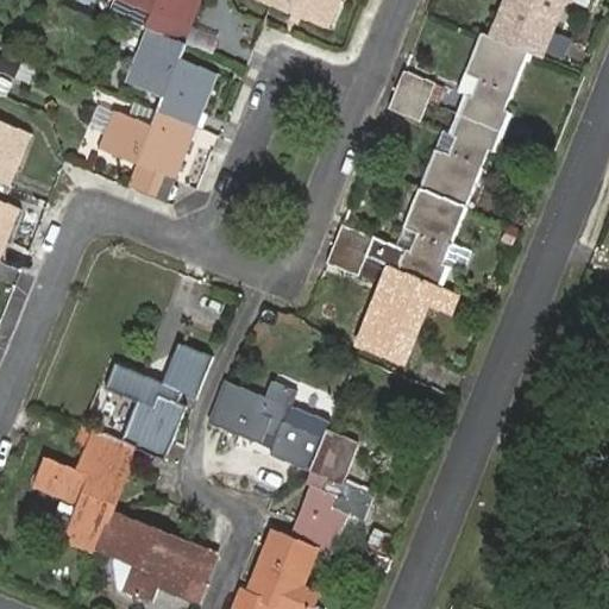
[(193,26),(202,0),(119,0),(152,13),(148,27),(149,29),(186,43),(193,26)]
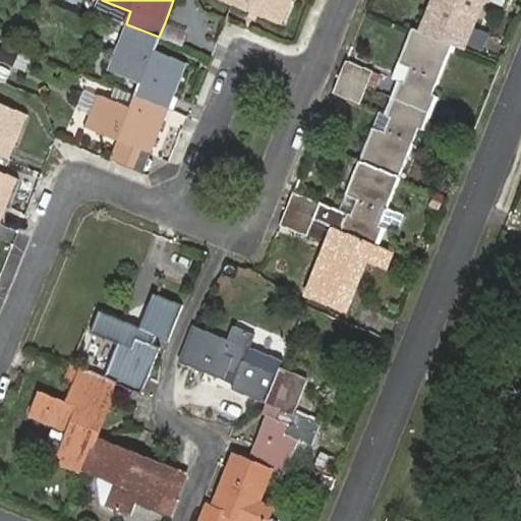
[(221,0),(282,24),(291,0),(221,0)]
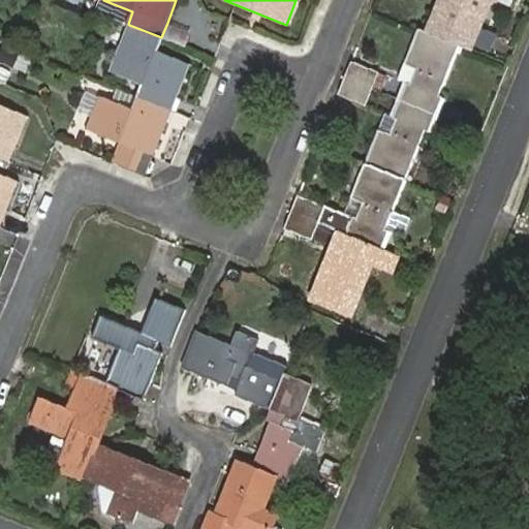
[(495,0),(440,0),(428,32),(459,45),(470,50),(490,0),(492,0),(495,1),(495,0)]
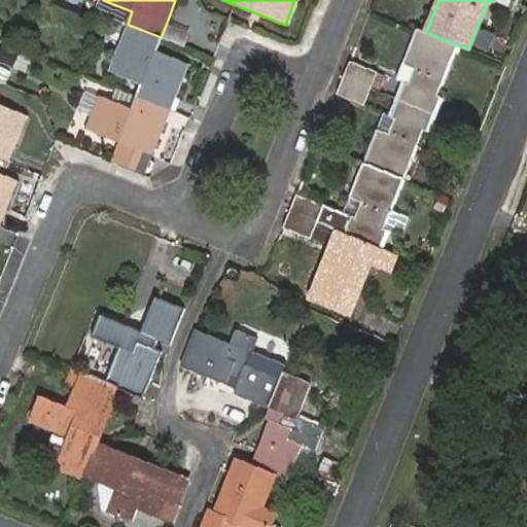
[(183,46),(188,31),(167,23),(161,37),(183,46)]
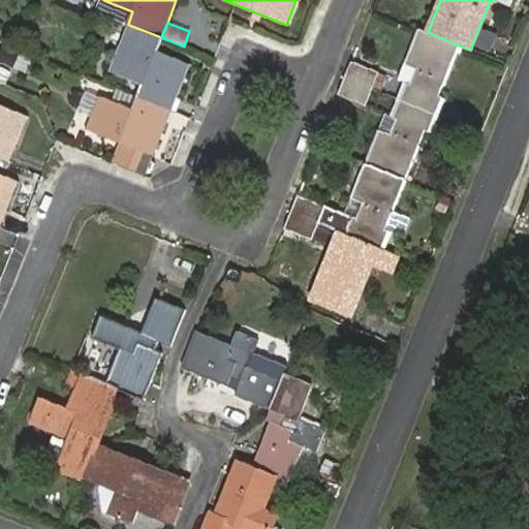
[(172,110),(189,64),(156,51),(161,37),(129,25),(111,71),(144,85),(139,97),(172,110)]
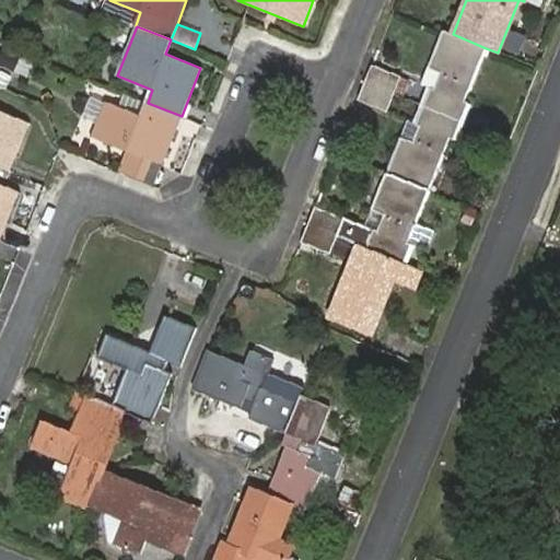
[(486,48),(453,34),(445,32),(423,84),(432,89),(424,105),(457,118),(486,48)]
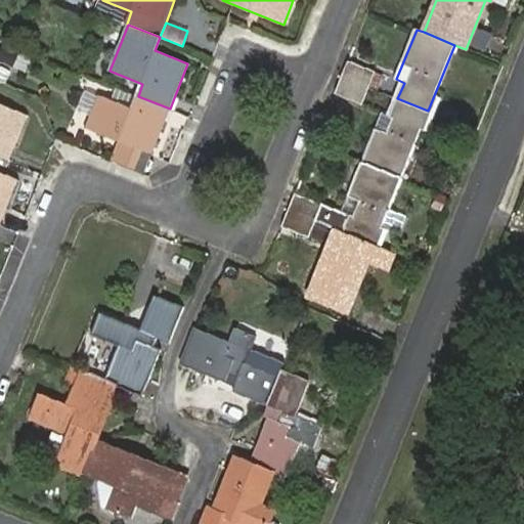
[(368,87),(376,71),(349,60),(342,77),(368,87)]
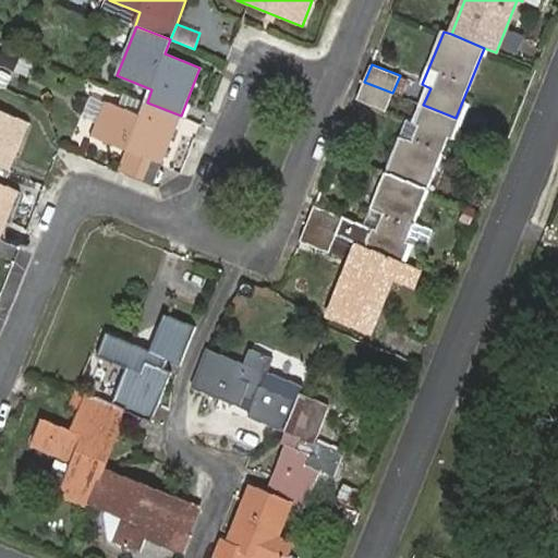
[(386,110),(392,93),(364,82),(358,98),(386,110)]
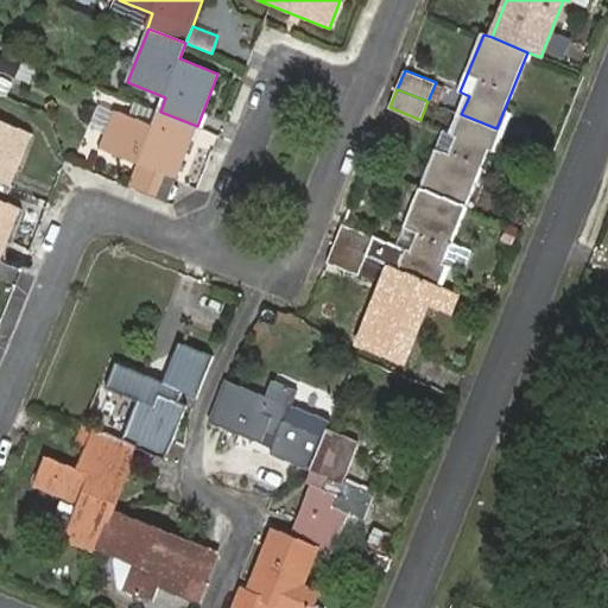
[(168,201),(197,126),(160,112),(154,126),(115,111),(101,149),(139,164),(131,185),(168,201)]
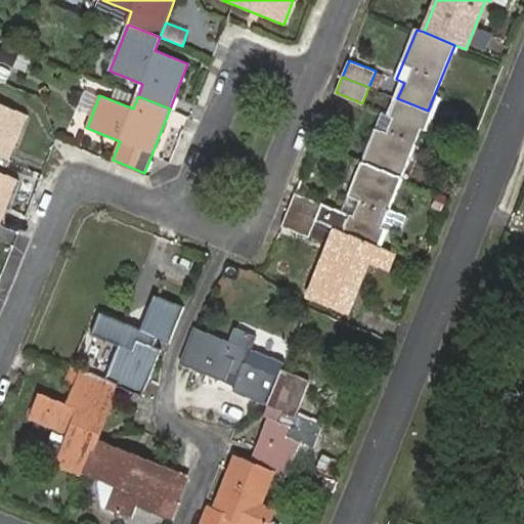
[(401,177),(428,111),(397,98),(391,115),(383,112),(362,161),(401,177)]
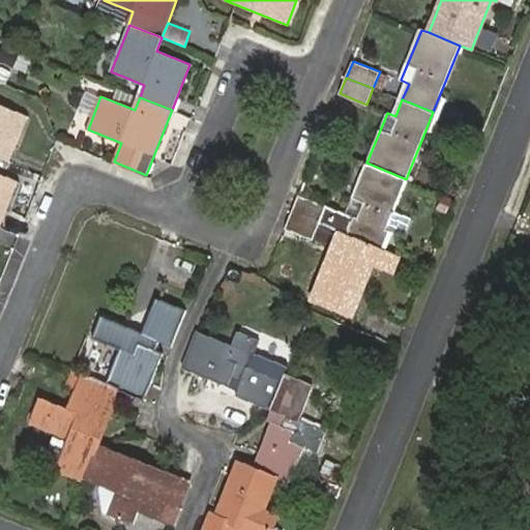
[(0,158),(9,163),(27,116),(0,105),(0,158)]
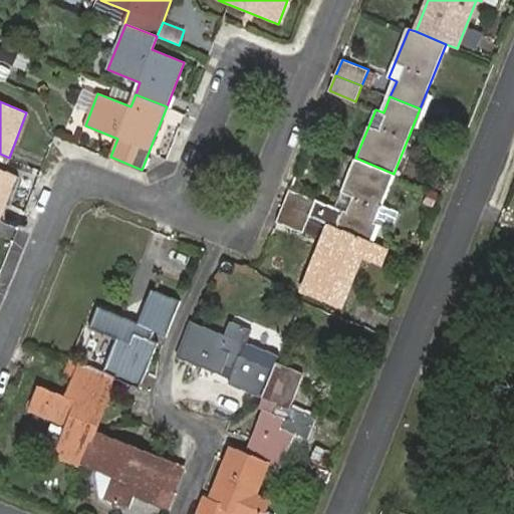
[(380,204),(394,174),(355,158),(335,208),(290,190),(283,206),(309,216),(336,226),(366,238),(373,222),(393,229),(400,212),(380,204)]
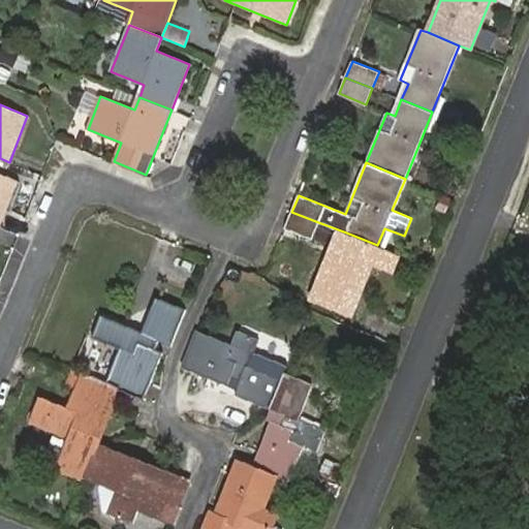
[(0,227),(19,181),(0,174),(0,227)]
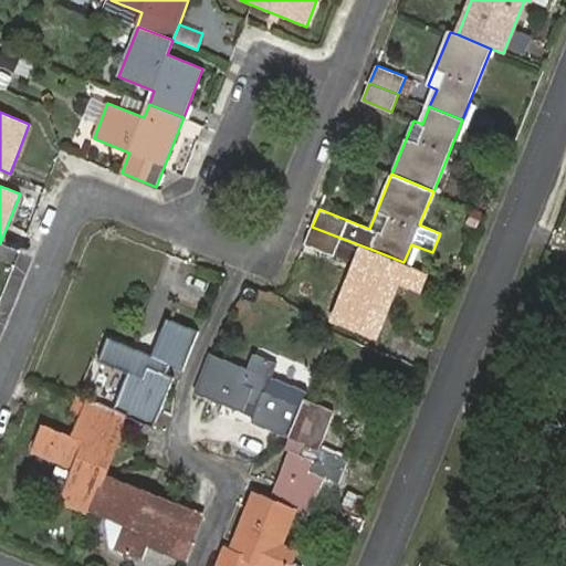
[(334,255),(341,238),(312,227),(305,243),(334,255)]
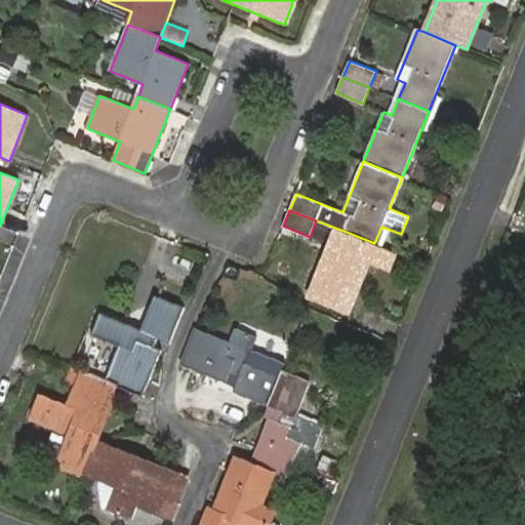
[(366,263),(374,243),(344,231),(337,247),(329,244),(309,294),(348,310),(366,263)]
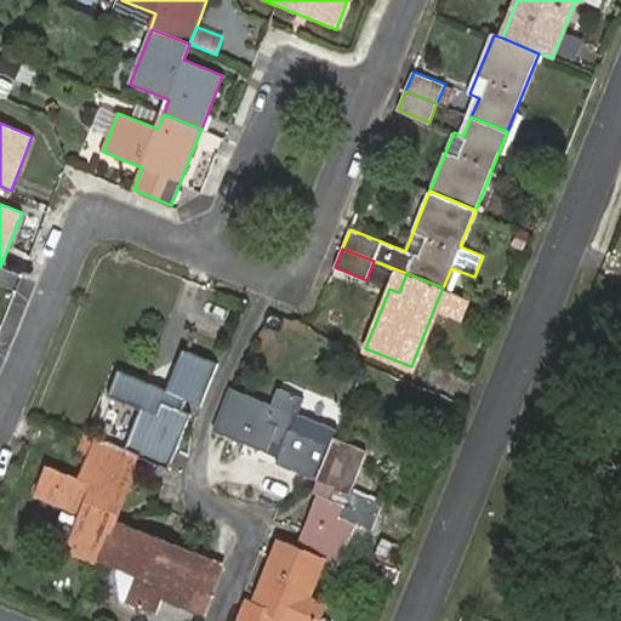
[(460,320),(468,297),(443,288),(433,311),(460,320)]
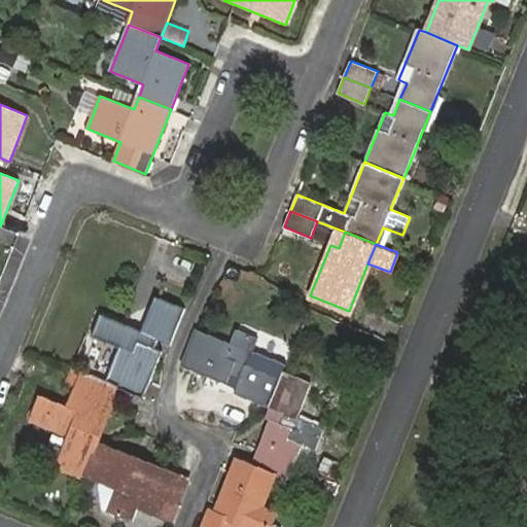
[(171,343),(185,308),(156,296),(143,330),(102,314),(93,337),(119,347),(106,382),(124,389),(143,397),(162,352),(154,349),(159,338),(171,343)]
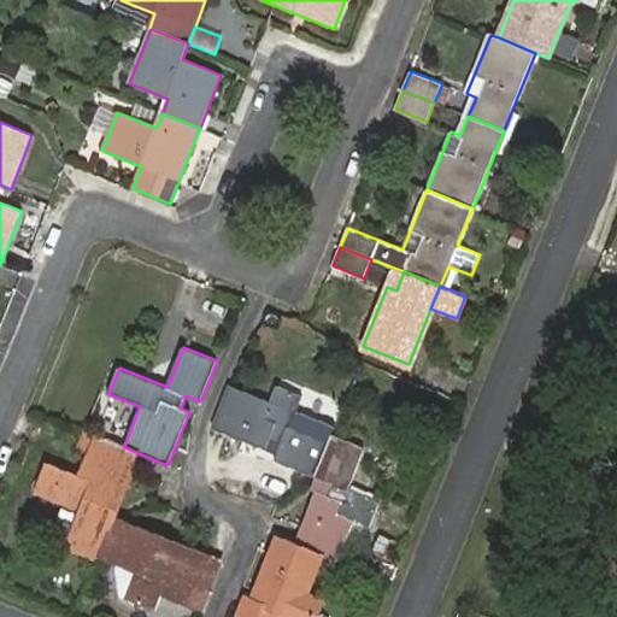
[(277,385),(270,401),(229,386),(211,428),(265,450),(269,441),(281,446),(275,460),(316,477),(333,436),(336,428),(297,412),(304,395),(277,385)]
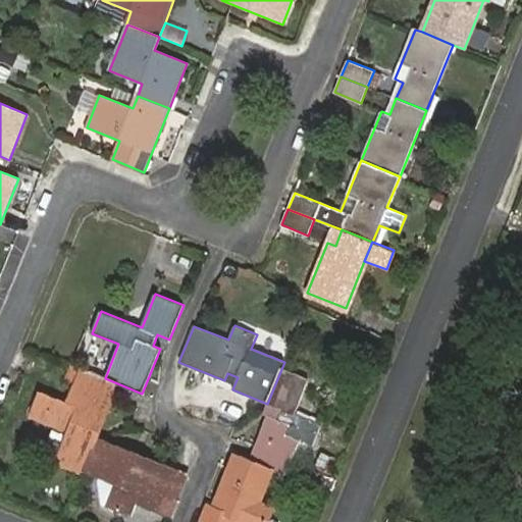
[(105,378),(70,364),(64,378),(73,381),(66,401),(40,390),(30,414),(68,429),(64,438),(54,464),(86,476),(87,473),(96,451),(100,441),(122,385),(105,378)]
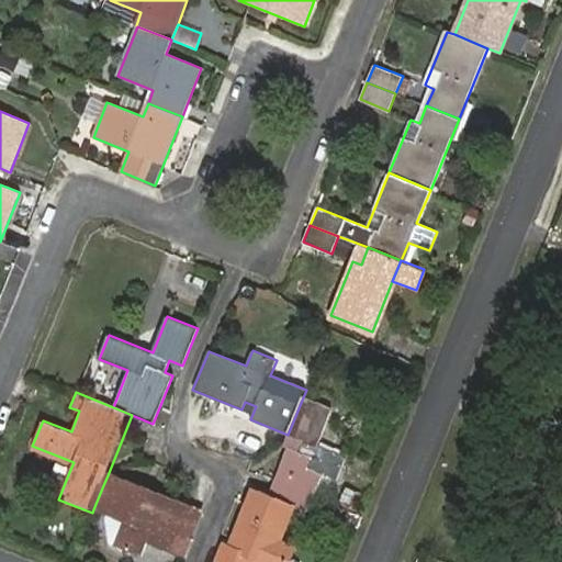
[(337,481),(347,456),(318,445),(333,408),(303,397),(288,435),(284,445),(288,447),(269,494),(294,505),(307,510),(322,475),(337,481)]
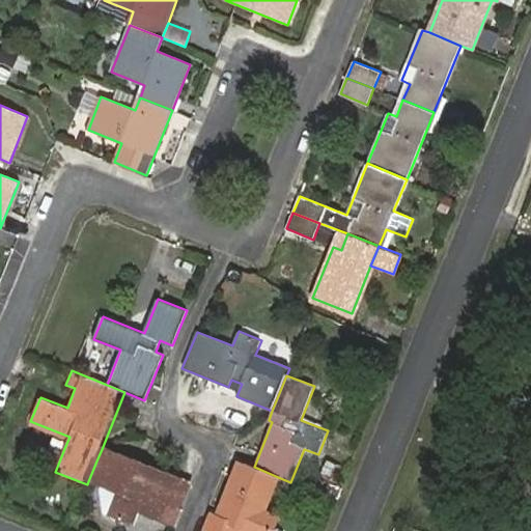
[(65,446),(51,440),(40,466),(55,472),(65,446)]
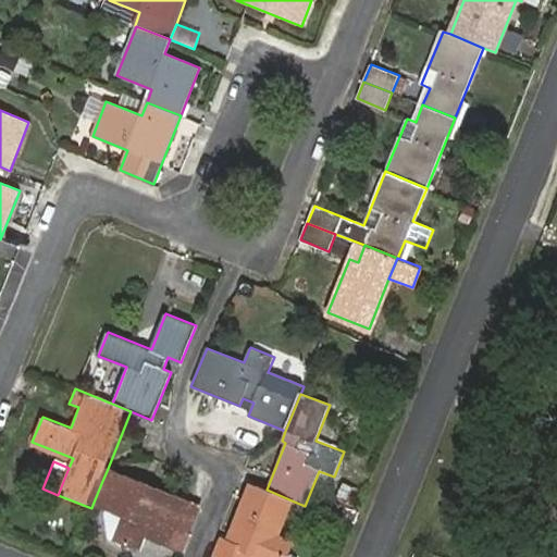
[(182,553),(199,509),(107,471),(102,481),(93,505),(108,511),(121,517),(112,540),(141,551),(146,539),(182,553)]
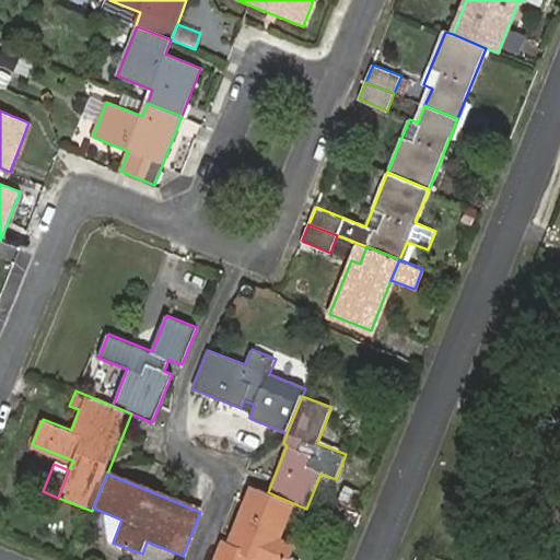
[(293,503),(268,492),(253,486),(230,543),(224,540),(216,559),(255,559),(257,555),(271,559),(287,559),(294,545),(279,538),(293,503)]
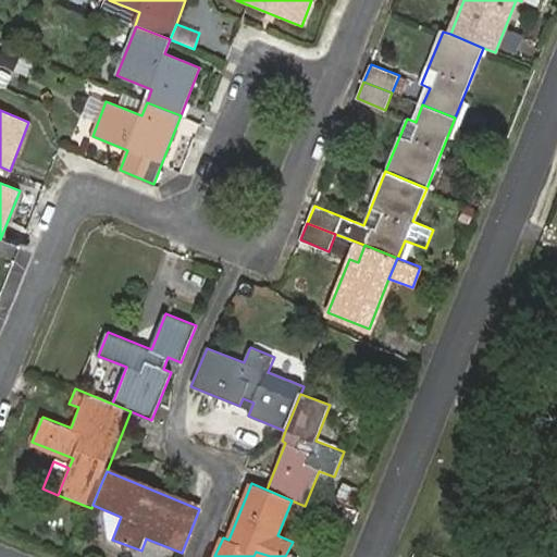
[(121,517),(108,511),(103,521),(102,535),(112,540),(121,517)]
